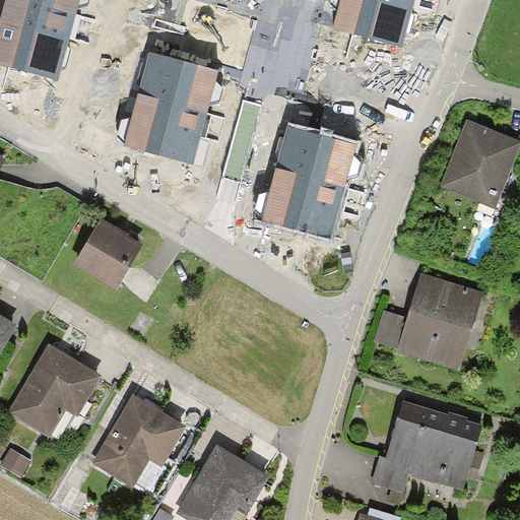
[(6,0),(2,14),(0,14),(0,64),(59,80),(73,26),(79,5),(89,3),(90,0),(6,0)]
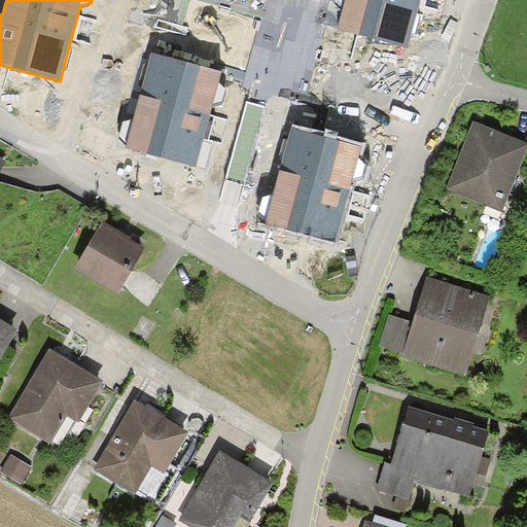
[(336,0),(335,4),(343,11),(338,30),(409,48),(421,0),(336,0)]
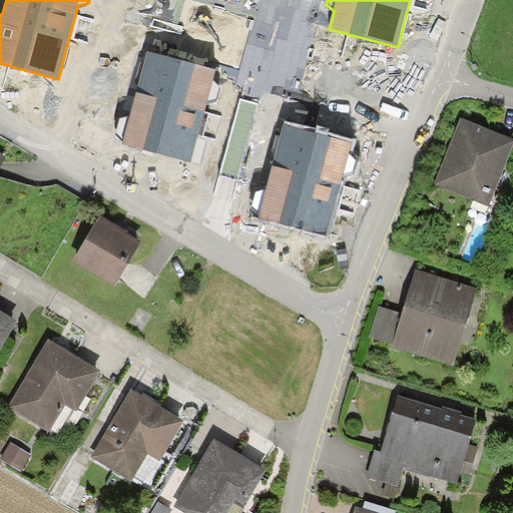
[(147,51),(129,116),(121,118),(116,132),(123,139),(122,143),(191,162),(208,101),(217,99),(221,87),(214,79),(216,70),(171,58),(147,51)]
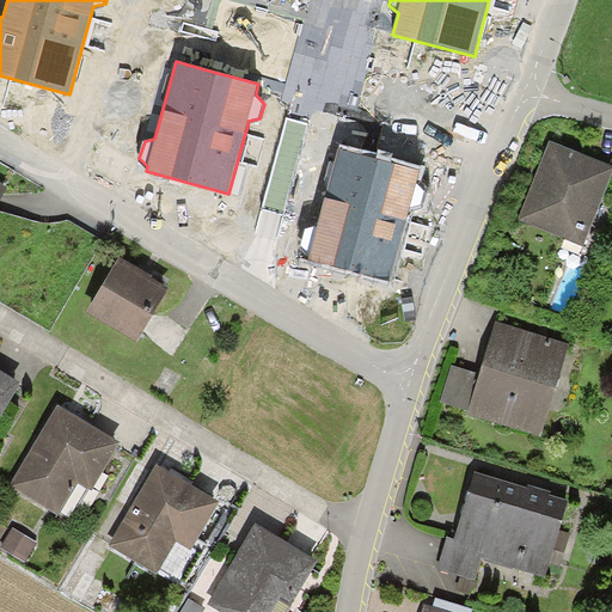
[(288,121),(264,206),(283,212),(307,127),(288,121)]
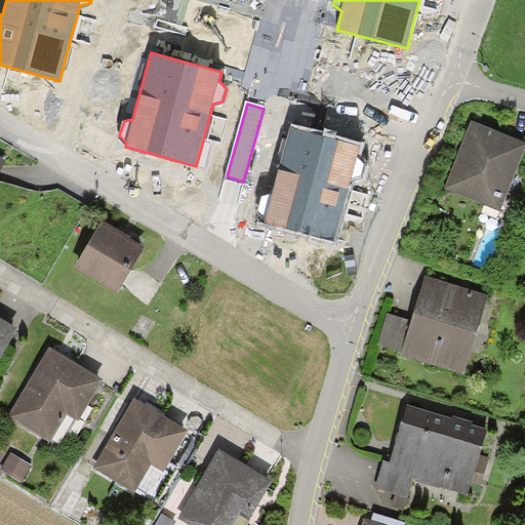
[(524,149),(524,146),(475,125),(465,151),(448,190),(499,210),(524,149)]
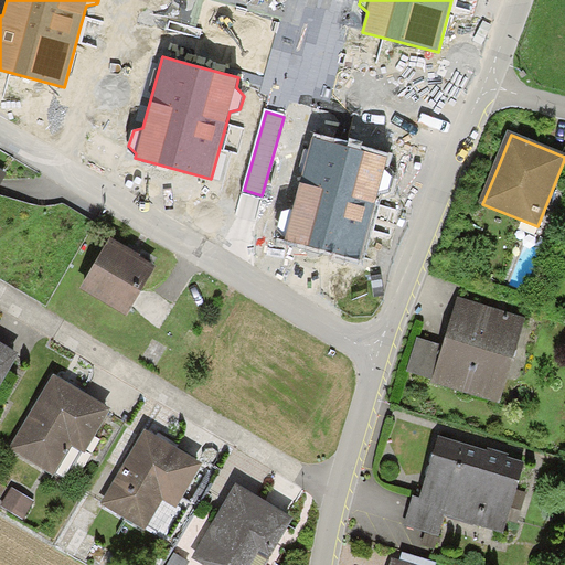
[(311,138),(291,209),(283,211),(278,226),(285,234),(284,240),(360,259),(379,192),(388,190),(393,177),(385,169),(387,159),(337,145),(311,138)]
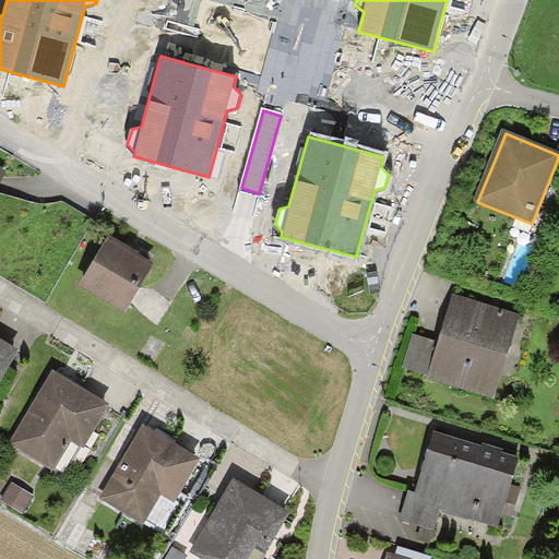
[(154,264),(110,238),(82,286),(125,312),(154,264)]
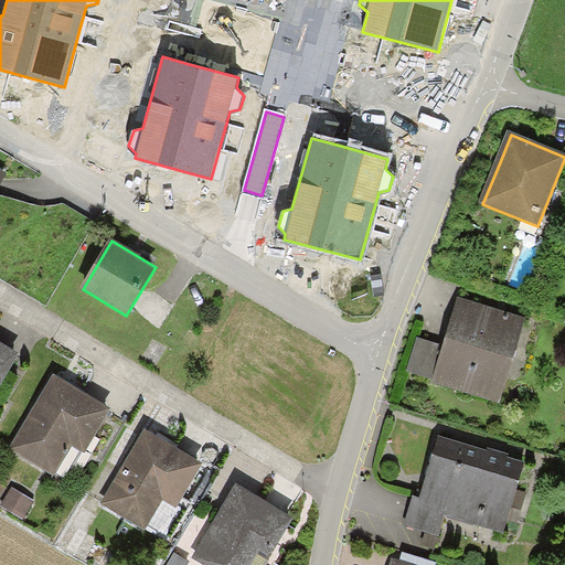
[(524,318),(457,297),(441,347),(417,339),(406,373),(498,402),(524,318)]
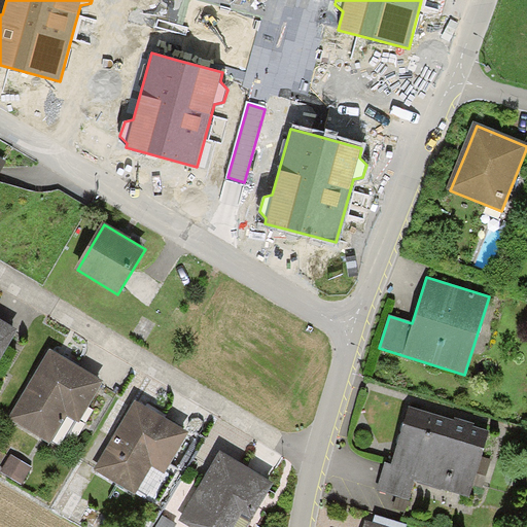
[(0,320),(0,361),(19,330),(0,320)]
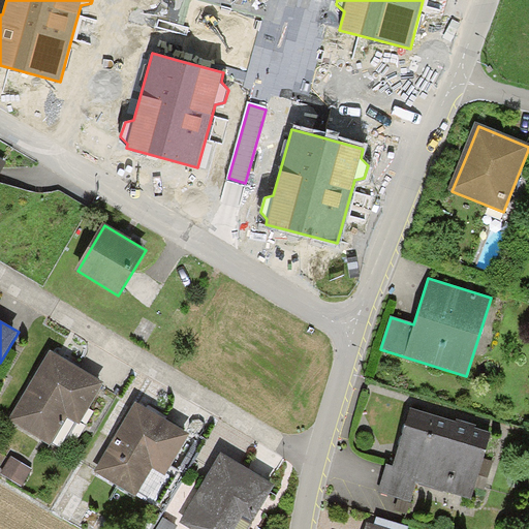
[(103,384),(52,354),(13,418),(51,440),(65,415),(80,425),(103,384)]
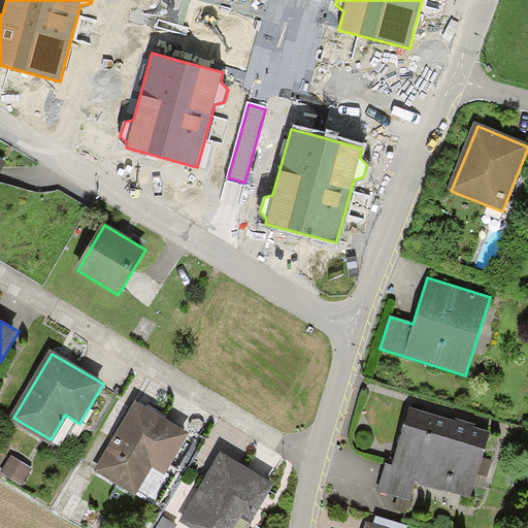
[(157,418),(136,405),(95,472),(135,497),(153,468),(164,474),(188,436),(157,418)]
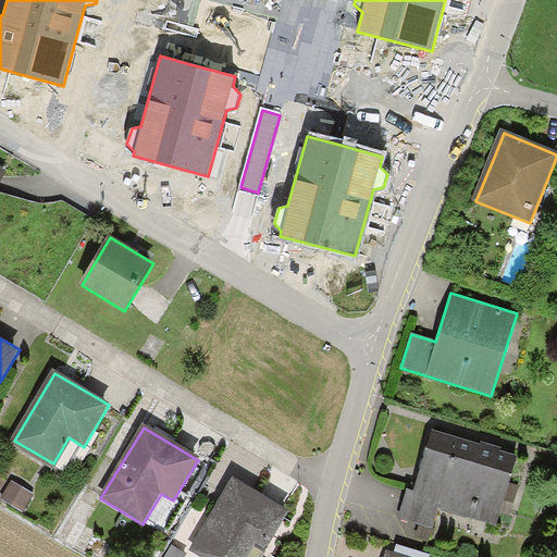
[(491,449),(432,431),(413,491),(407,489),(397,519),(433,531),(440,510),(497,528),(502,514),(510,516),(519,485),(510,483),(518,458),(491,449)]
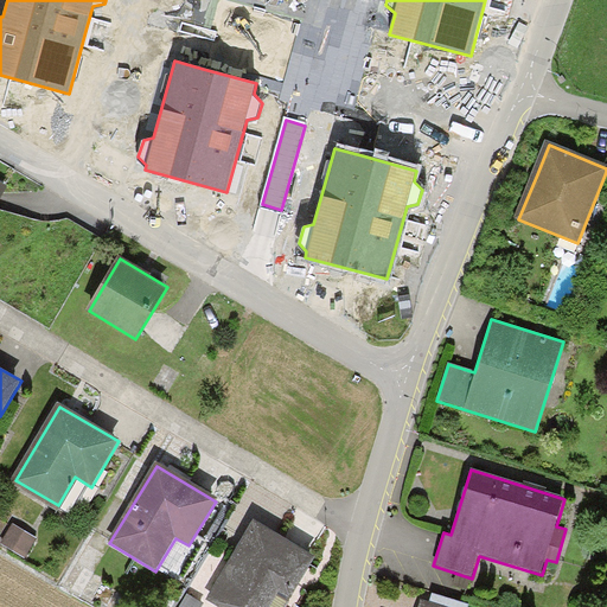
[(312,560),(251,524),(206,599),(219,606),(267,606),(276,592),(288,599),(312,560)]
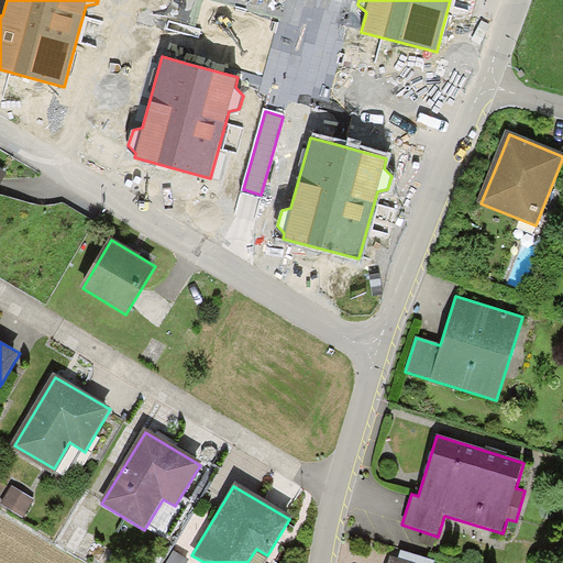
[(9,494),(2,508),(20,518),(28,504),(9,494)]
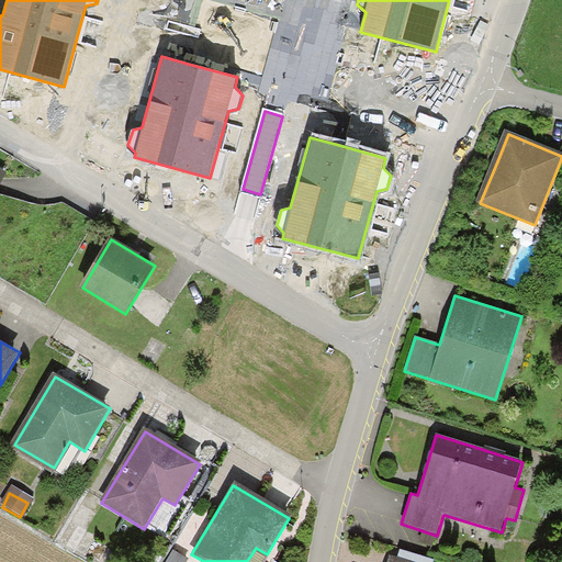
[(173,550),(167,561),(187,561),(189,559),(173,550)]
